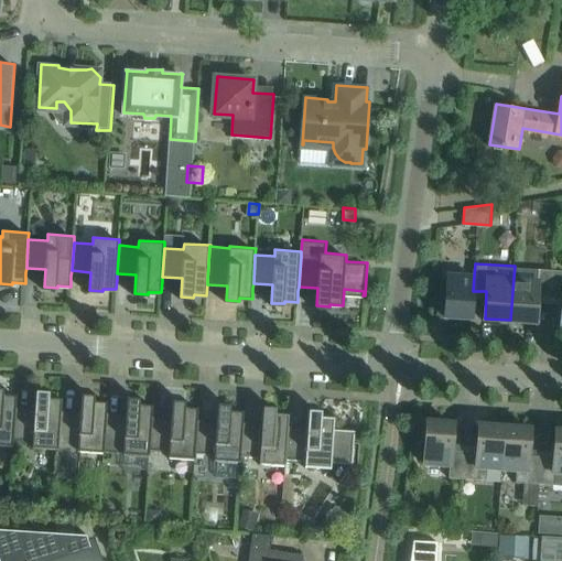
[(551,297),(552,269),(515,266),(514,278),(510,320),(537,322),(538,295),(551,297)]
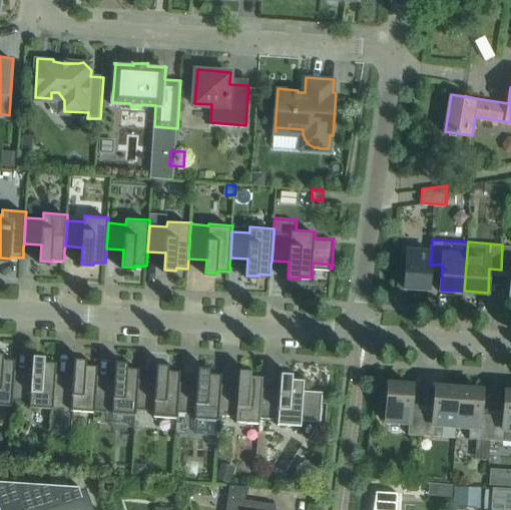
[(510,244),(502,244),(501,270),(510,270),(510,294),(510,244)]
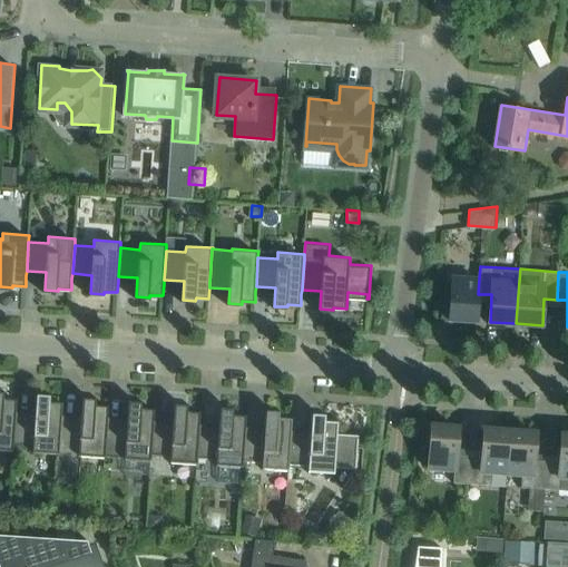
[(477,321),(479,294),(478,294),(479,279),(452,276),(451,301),(446,300),(444,315),(450,316),(450,319),(477,321)]
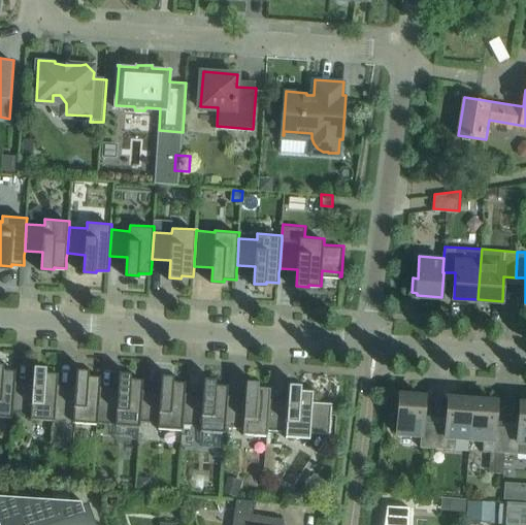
[(13,411),(15,384),(15,380),(17,369),(4,368),(4,366),(0,365),(0,416),(12,417),(13,411)]
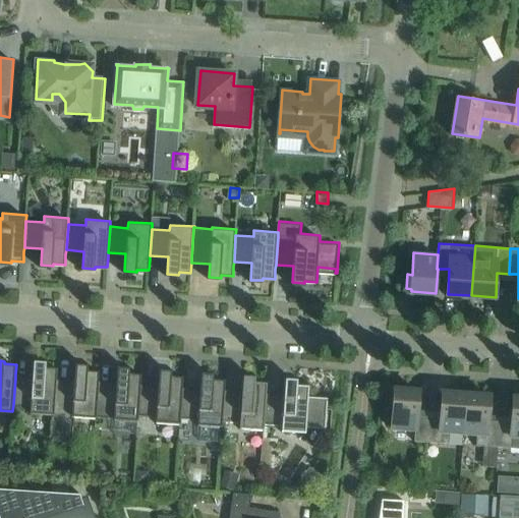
[(57,382),(57,378),(58,367),(46,366),(46,364),(34,363),(33,380),(15,379),(13,405),(31,406),(31,412),(55,414),(57,382)]
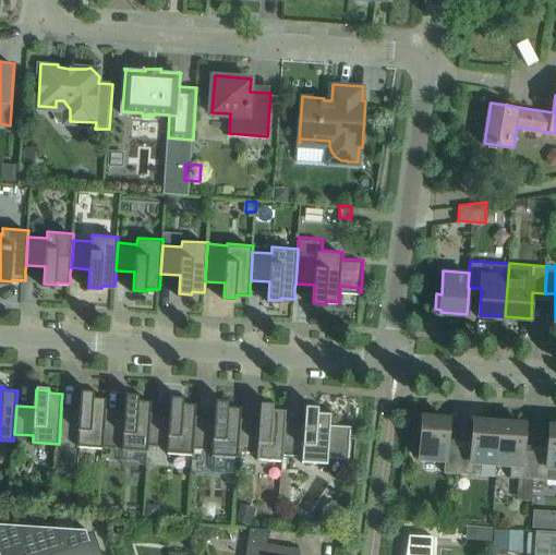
[(106,412),(106,408),(107,397),(94,396),(94,394),(83,393),(82,410),(61,409),(59,444),(57,470),(77,472),(80,445),(104,447),(104,446),(106,412)]
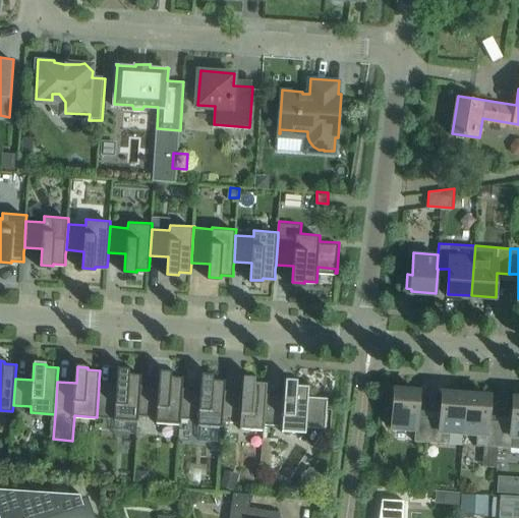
[(138,420),(138,414),(140,388),(141,384),(141,373),(129,372),(130,370),(118,369),(116,386),(99,385),(97,416),(114,417),(114,418),(138,420)]
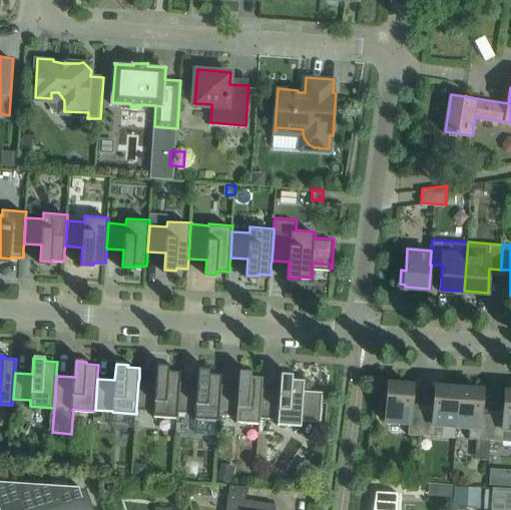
[(177,417),(178,411),(179,385),(180,381),(180,371),(169,370),(169,367),(157,367),(156,383),(138,382),(136,408),(154,409),(154,415),(177,417)]
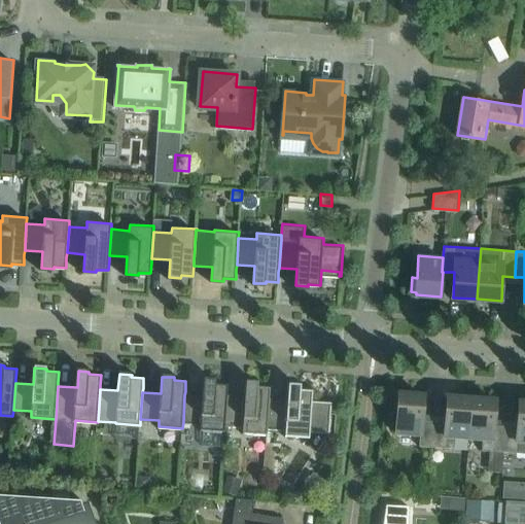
[(228,398),(228,393),(229,383),(216,383),(216,380),(204,380),(203,396),(184,395),(183,422),(201,423),(201,429),(224,430),(225,425),(228,398)]
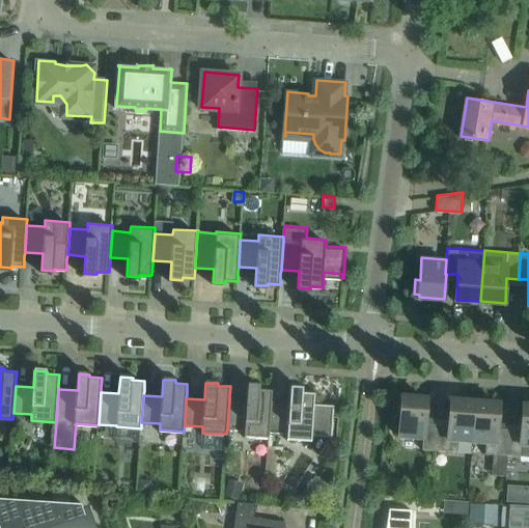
[(270,431),(272,405),(273,389),(260,388),(260,386),(248,385),(247,403),(229,401),(227,428),(245,429),(245,436),(270,437),(270,431)]
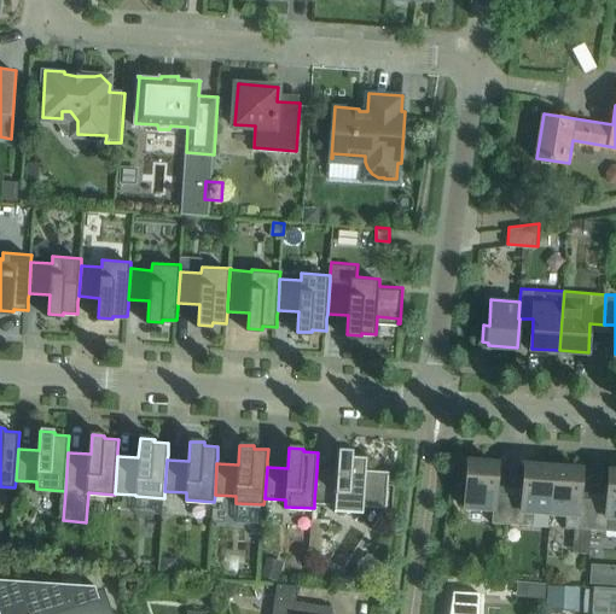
[(366,473),(366,468),(367,456),(353,455),(353,452),(340,451),(337,472),(317,471),(314,501),(336,503),(335,509),(364,512),(364,504),(387,507),(390,469),(388,469),(388,475),(366,473)]
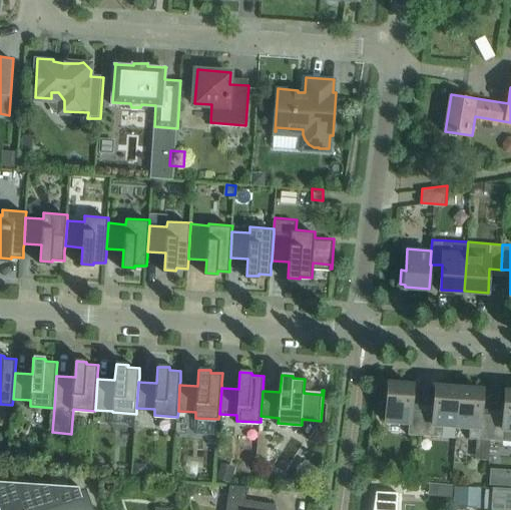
[(409,433),(421,433),(423,409),(411,408),(413,384),(389,382),(389,384),(384,384),(383,398),(388,398),(386,420),(410,421),(409,433)]
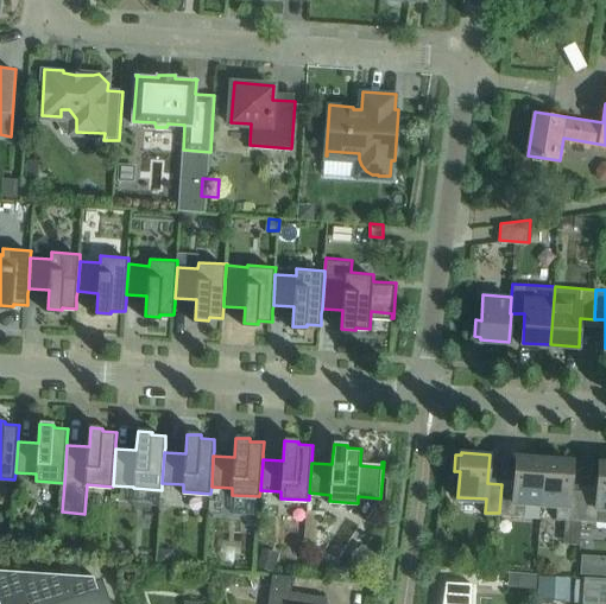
[(542,503),(544,458),(517,456),(515,484),(502,484),(499,513),(524,515),(525,502),(542,503)]
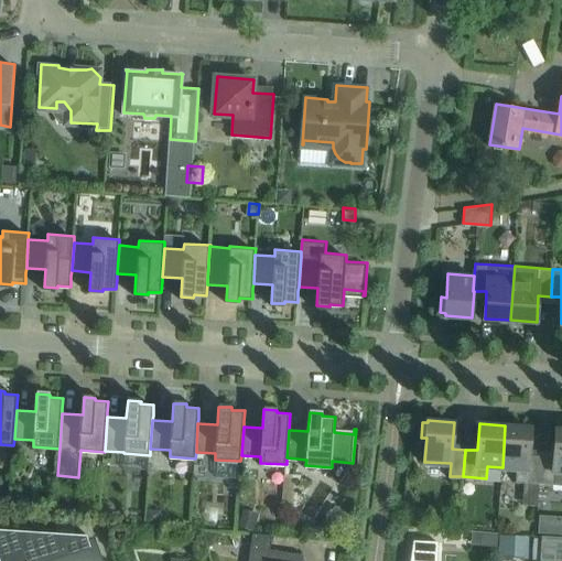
[(531,428),(505,425),(503,467),(518,468),(517,481),(540,482),(542,455),(529,454),(531,428)]
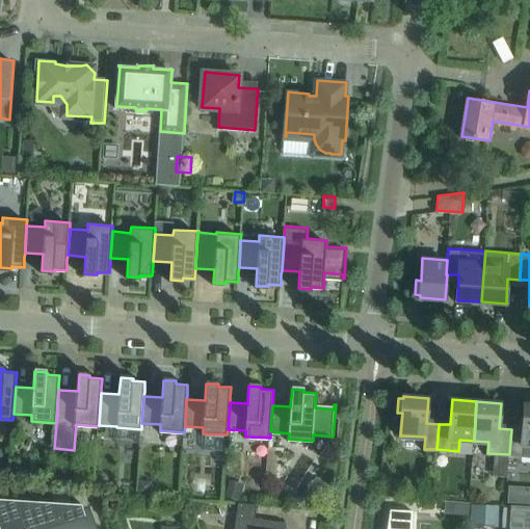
[(529,404),(525,404),(523,429),(511,429),(509,454),(529,455),(529,404)]
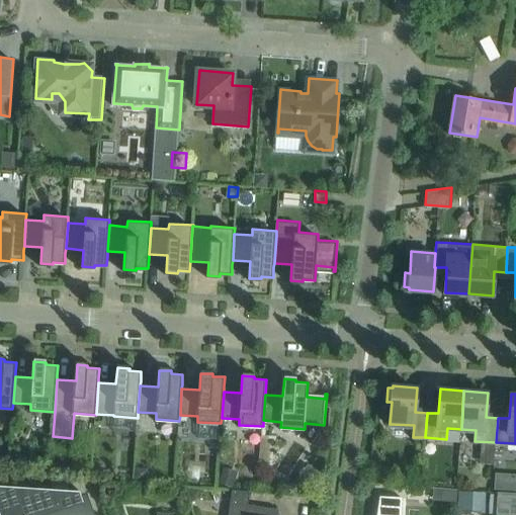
[(0,485),(0,514),(93,514),(87,495),(82,497),(80,491),(0,485)]
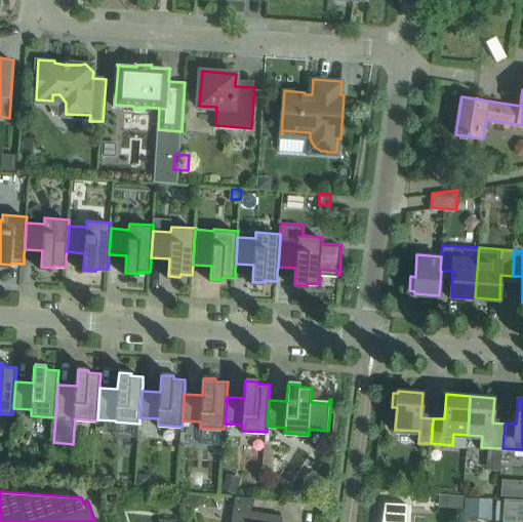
[(282,521),(283,515),(252,510),(254,496),(236,495),(231,521),(282,521)]
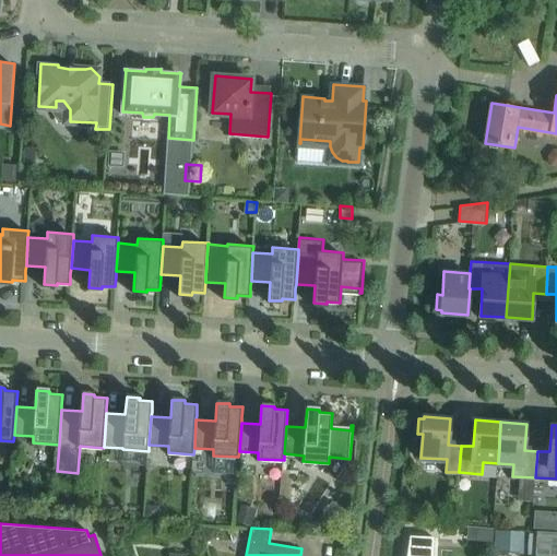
[(406,555),(434,555),(435,535),(411,534),(406,555)]
